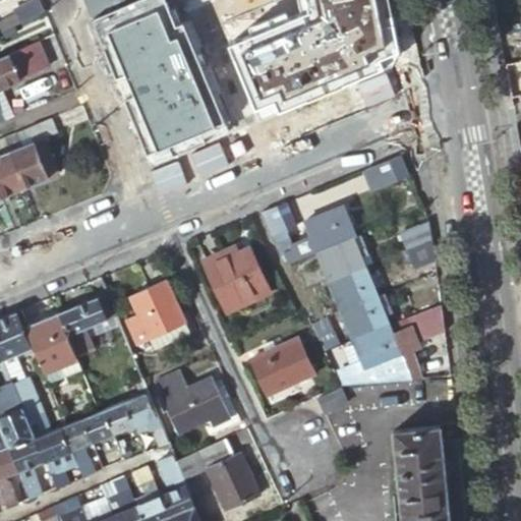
[(44,11),(38,0),(30,0),(11,9),(18,23),(44,11)]
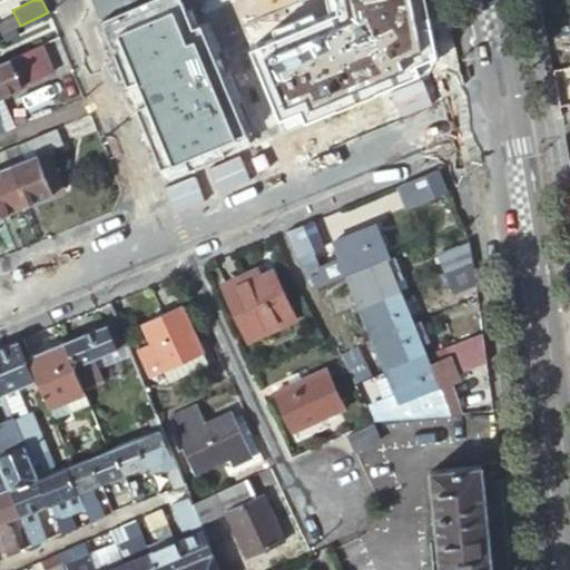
[(90,0),(99,19),(136,3),(135,0),(90,0)]
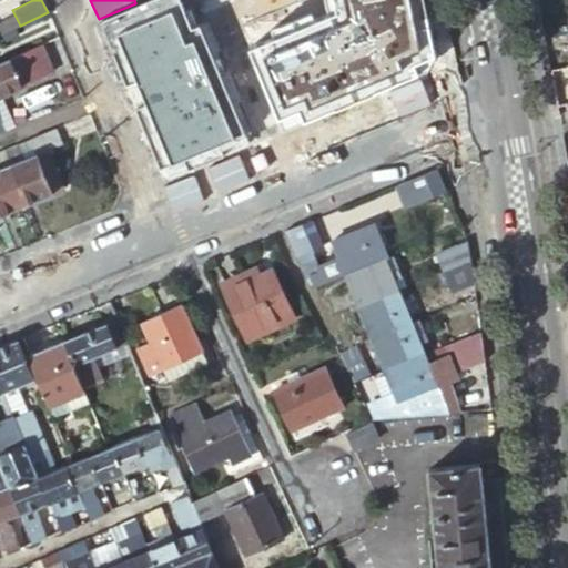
[(234,0),(245,24),(292,4),(290,0),(234,0)]
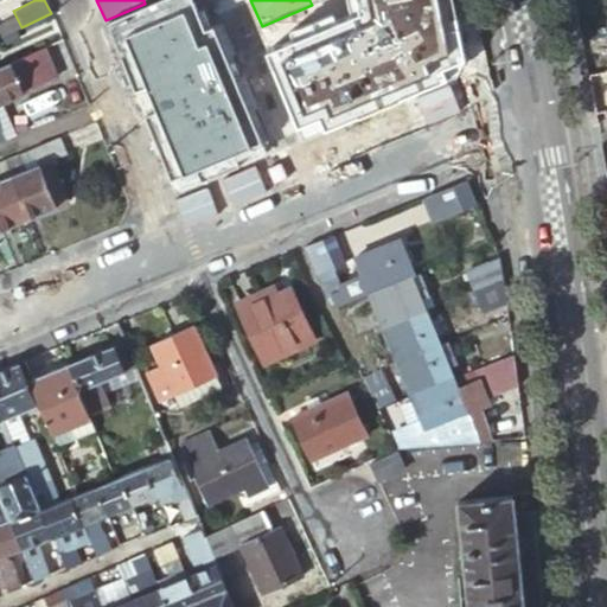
[(183,134),(241,109),(215,45),(155,69),(183,134)]
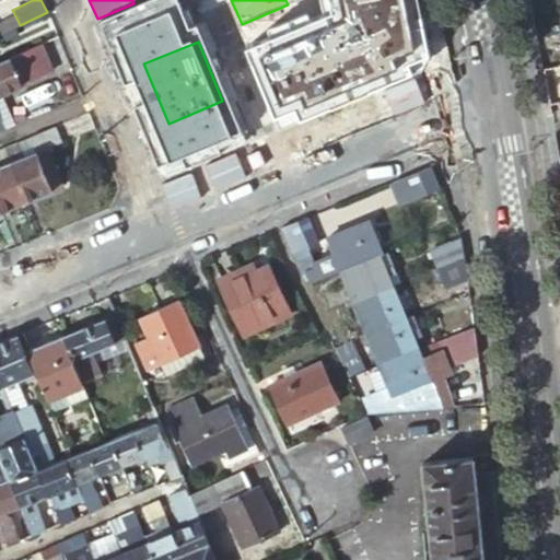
[(44,73),(33,47),(8,58),(20,84),(44,73)]
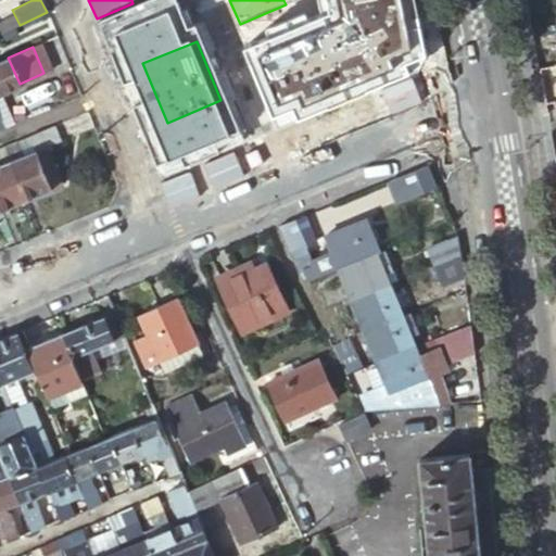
[(20,84),(8,58),(4,59),(0,61),(0,92),(20,84)]
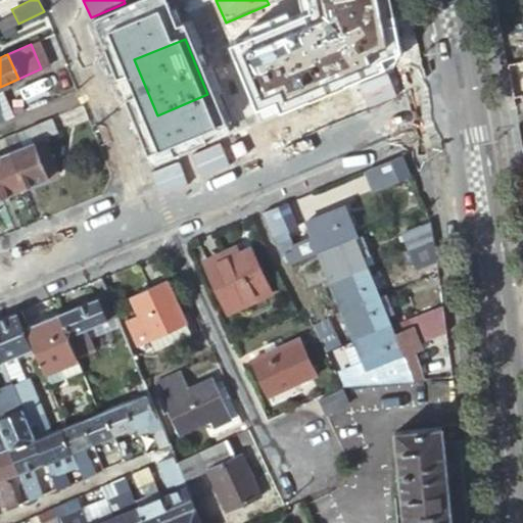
[(522,59),(507,63),(513,97),(522,95),(522,59)]
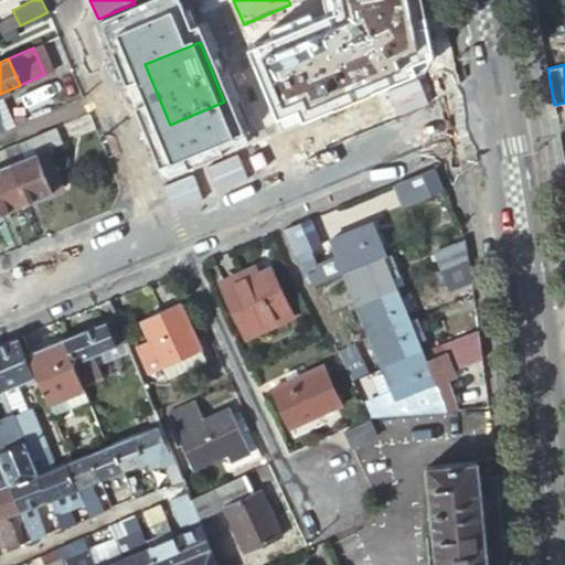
[(0,130),(11,126),(0,100),(0,130)]
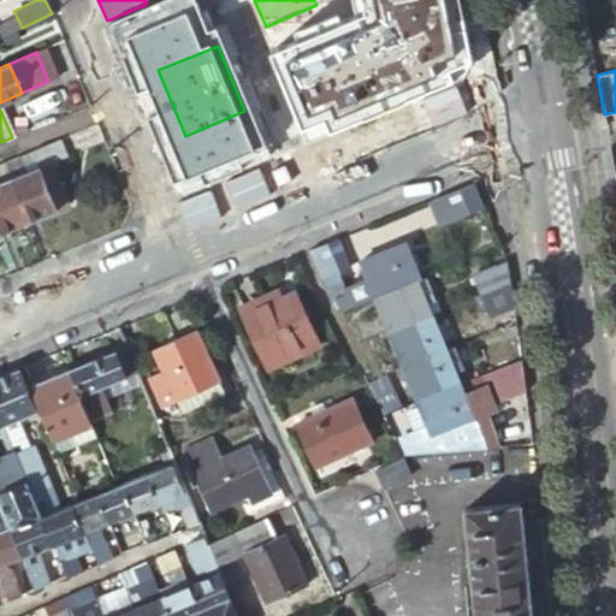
[(66,155),(59,138),(4,161),(28,221),(69,205),(51,161),(66,155)]
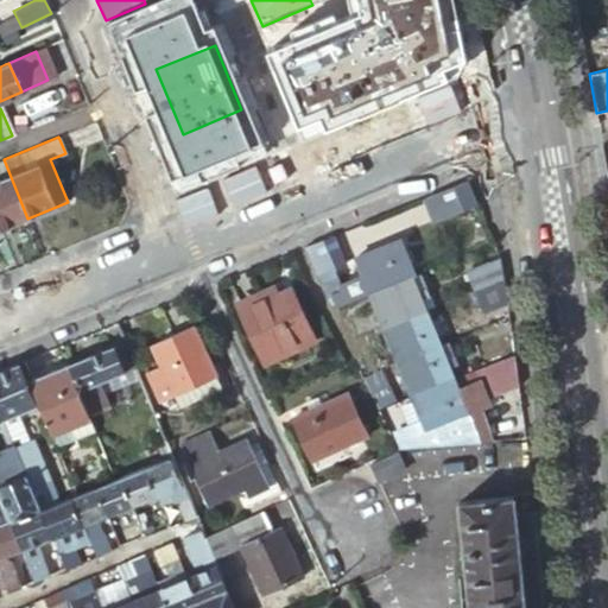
[(0,229),(27,219),(4,159),(0,160),(0,229)]
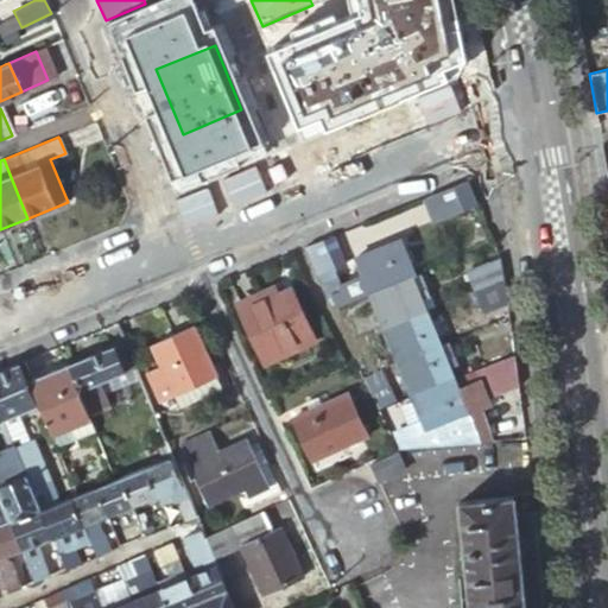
[(475,200),(467,178),(424,196),(432,217),(475,200)]
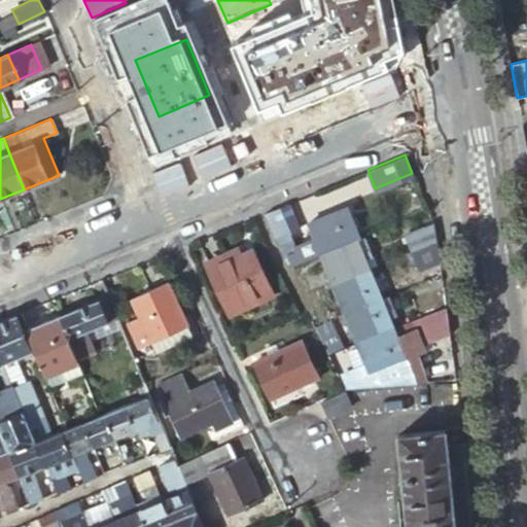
[(286,203),(261,213),(281,256),(285,254),(295,250),(293,247),(288,233),(296,229),(286,203)]
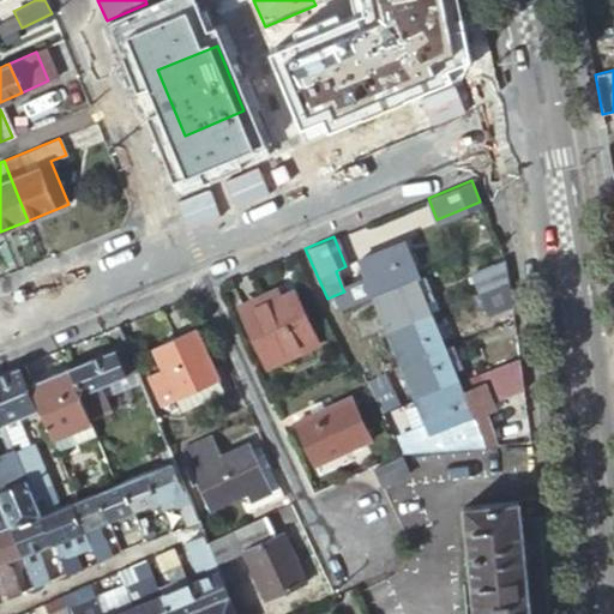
[(344,292),(332,296),(338,309),(373,295),(416,277),(403,244),(359,262),(366,277),(342,288),(344,292)]
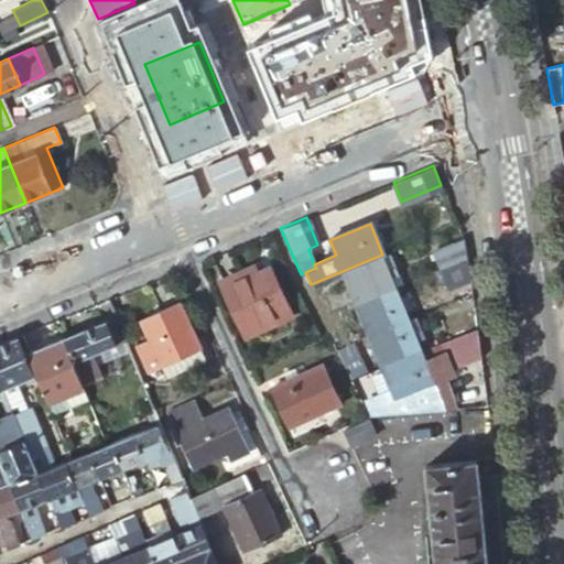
[(464,241),(463,239),(432,252),(438,269),(466,257),(465,245),(464,241)]
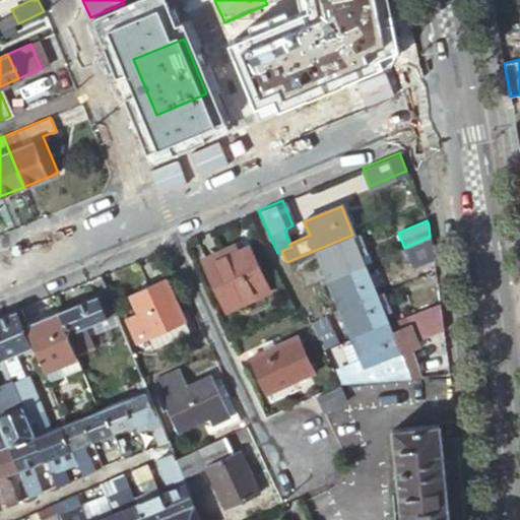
[(360,234),(353,236),(359,248),(365,245),(360,234)]
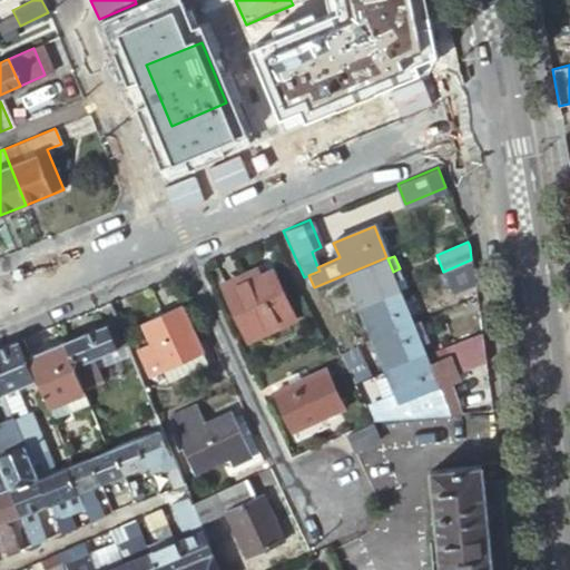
[(387,258),(386,257),(346,274),(351,286),(326,297),(334,315),(359,304),(360,306),(400,290),(396,279),(403,276),(400,268),(393,272),(387,258)]
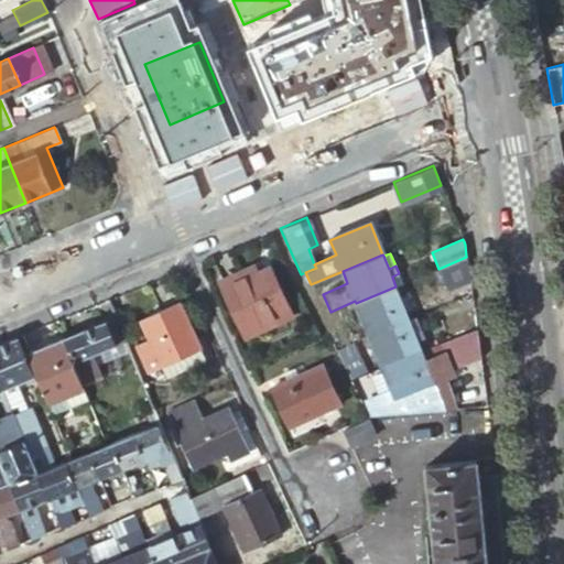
[(466,257),(438,269),(447,290),(469,281),(469,277),(466,257)]
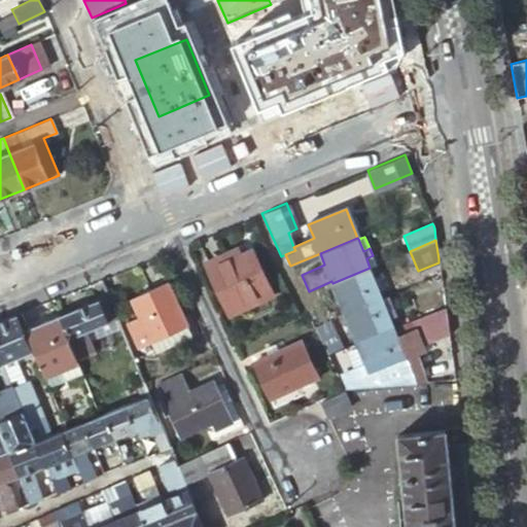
[(271,296),(250,251),(240,256),(237,248),(207,262),(226,305),(238,300),(243,310),(271,296)]
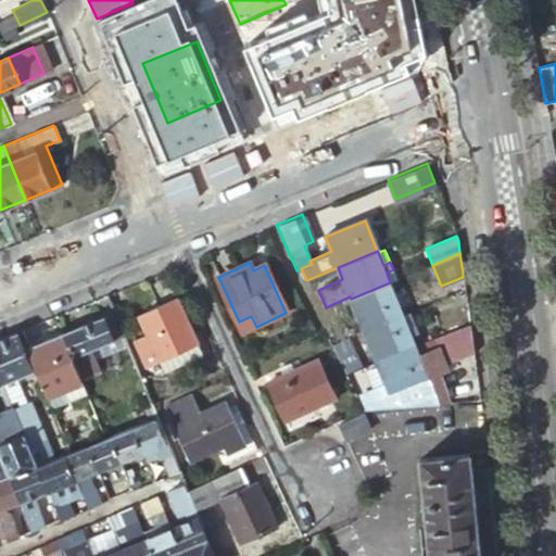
[(393,269),(387,273),(390,282),(397,279),(393,269)]
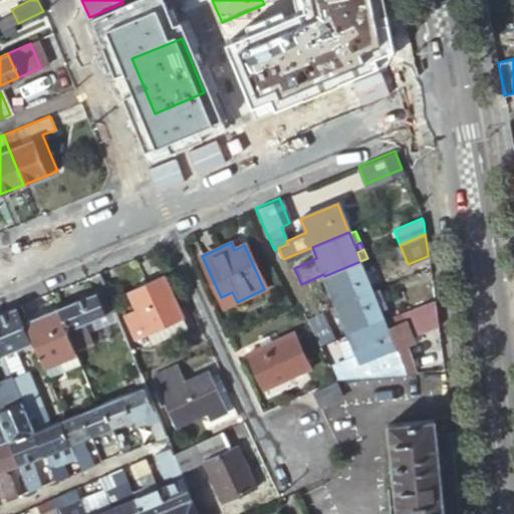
[(324,276),(335,304),(372,289),(367,277),(373,274),(370,267),(364,270),(360,261),(324,276)]
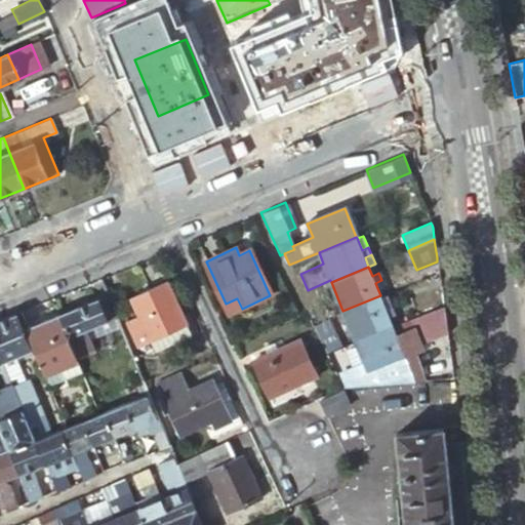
[(162,331),(168,342),(191,332),(167,279),(130,296),(143,323),(131,328),(138,342),(153,336),(162,331)]
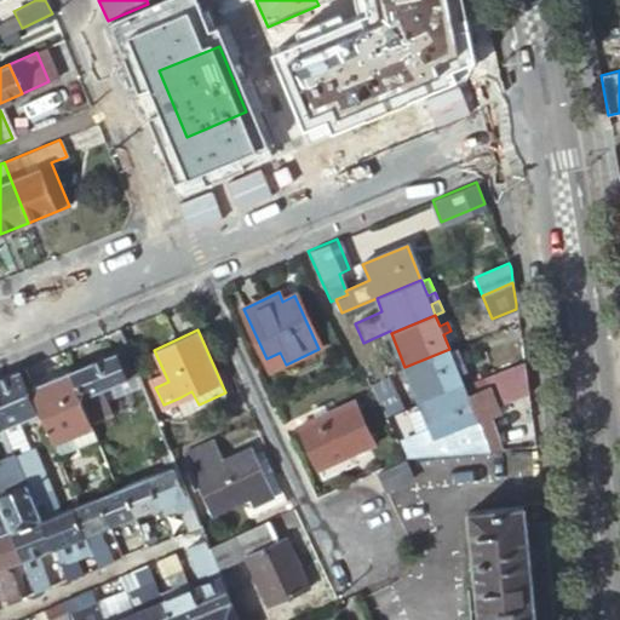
[(420,402),(464,384),(460,373),(468,371),(457,346),(449,349),(405,367),(420,402)]
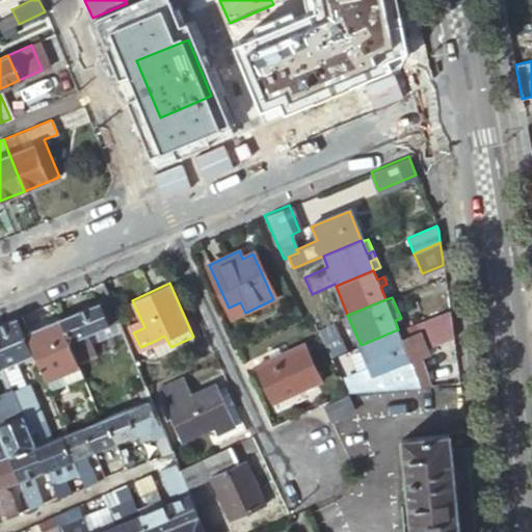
[(116,320),(108,298),(100,301),(98,301),(58,318),(76,362),(97,353),(87,333),(103,325),(105,330),(110,328),(108,323),(116,320)]
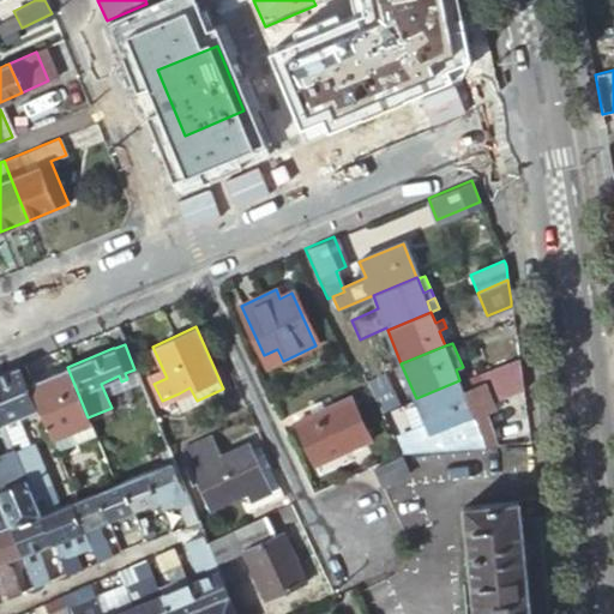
[(270,367),(283,361),(277,349),(264,355),(270,367)]
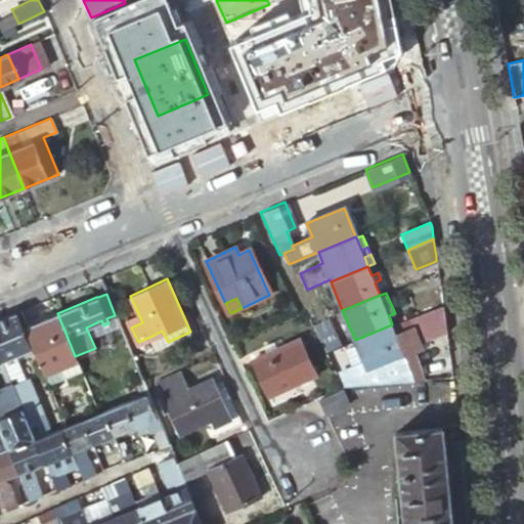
[(443,304),(417,315),(424,334),(445,324),(443,304)]
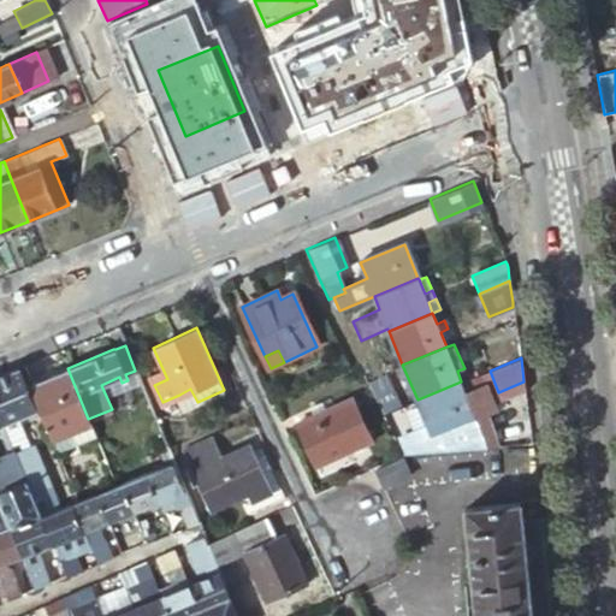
[(35,410),(17,367),(0,373),(0,422),(1,425),(35,410)]
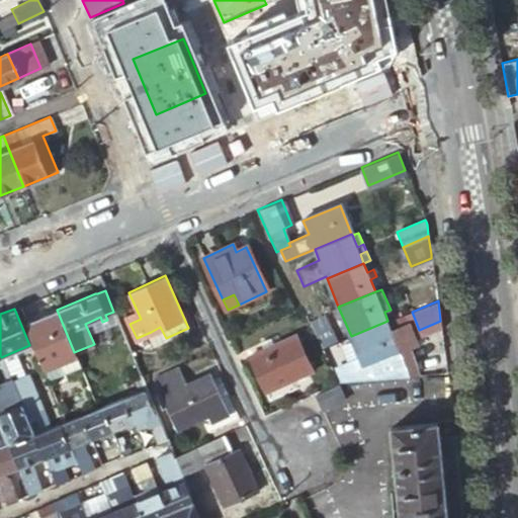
[(74,352),(57,310),(25,323),(45,368),(76,355),(74,352)]
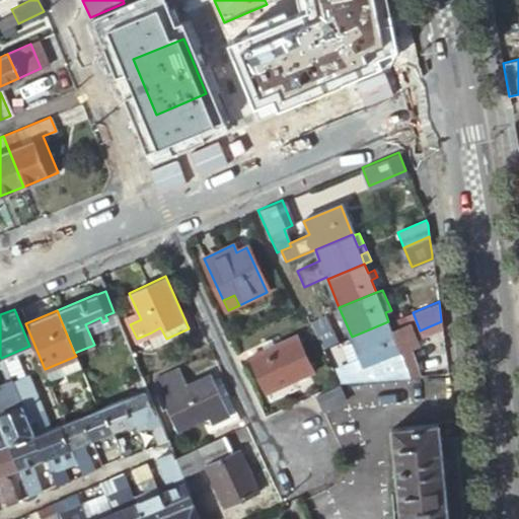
[(309,319),(322,349),(336,344),(322,314),(309,319)]
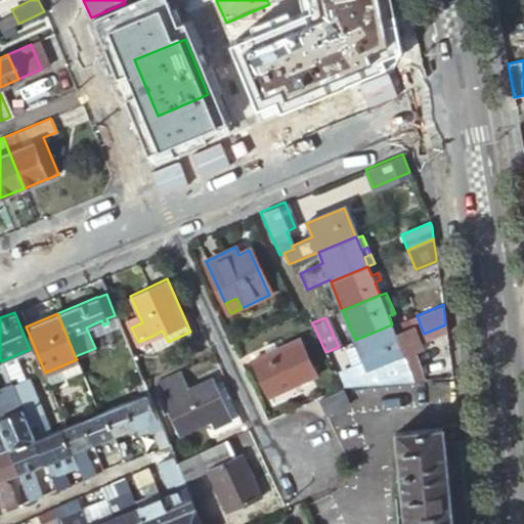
[(422,349),(408,318),(392,324),(355,340),(364,362),(342,372),(348,386),(416,379),(405,355),(421,349),(422,349)]
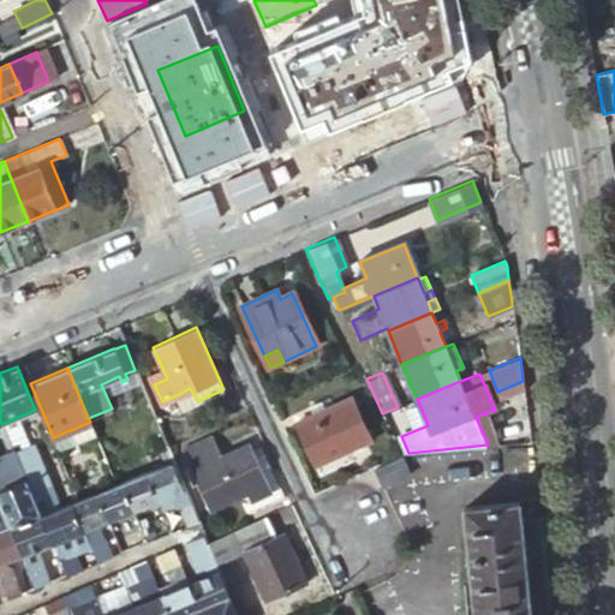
[(185,406),(197,401),(190,388),(179,394),(185,406)]
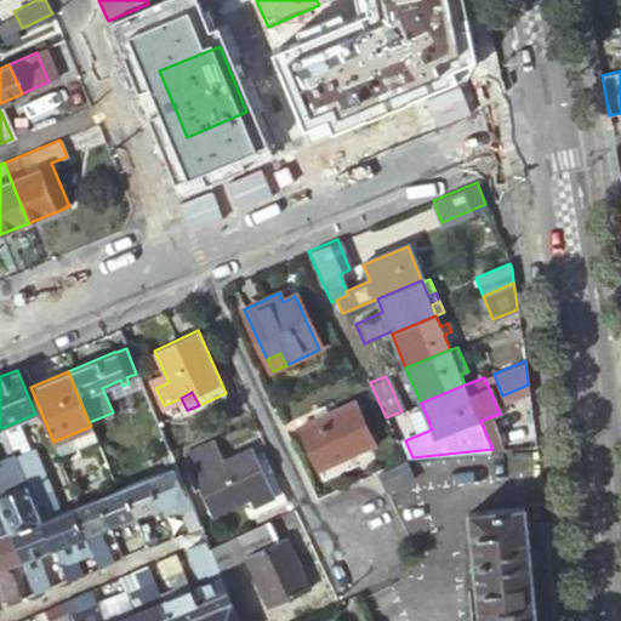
[(318,468),(372,443),(353,402),(298,427),(318,468)]
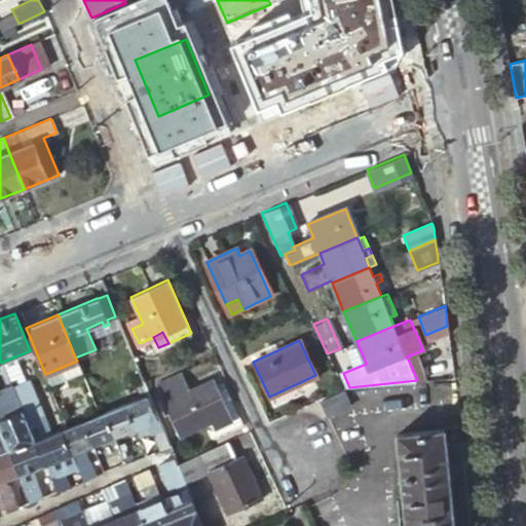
[(50,385),(81,372),(77,361),(45,374),(50,385)]
